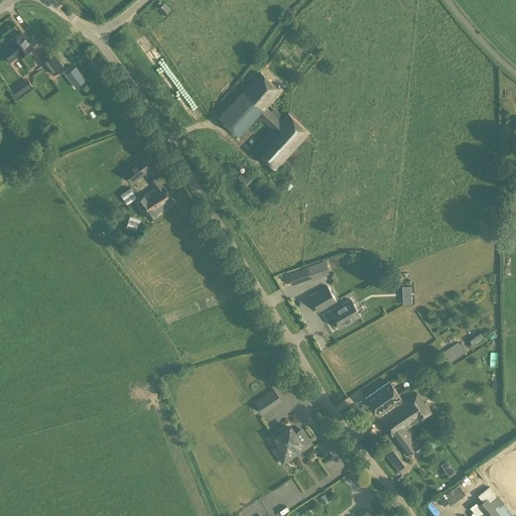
[(157,8),(163,15),(170,9),(163,3),(162,4),(159,1),(156,3),(159,7),(157,8)]
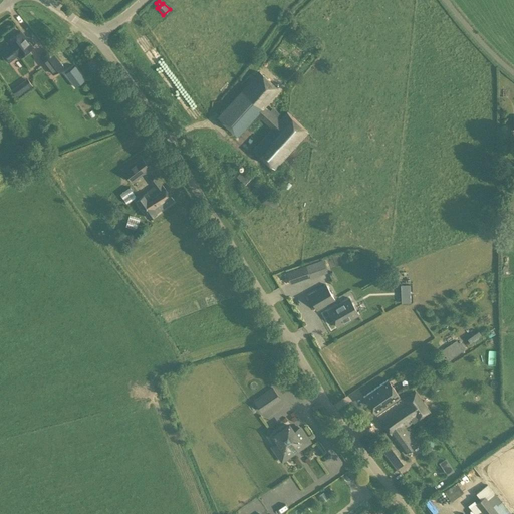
[(19,56),(32,47),(20,31),(7,41),(9,43),(0,49),(0,50),(8,61),(18,54),(19,56)]
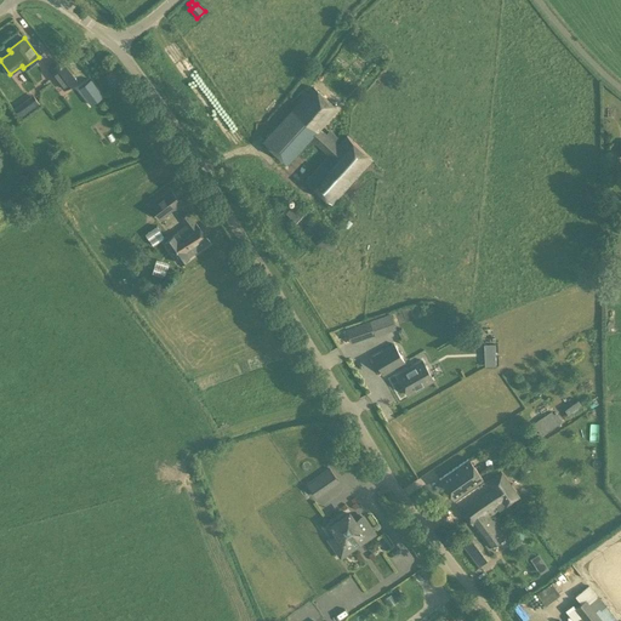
[(61,61),(49,69),(64,89),(75,80),(61,61)]
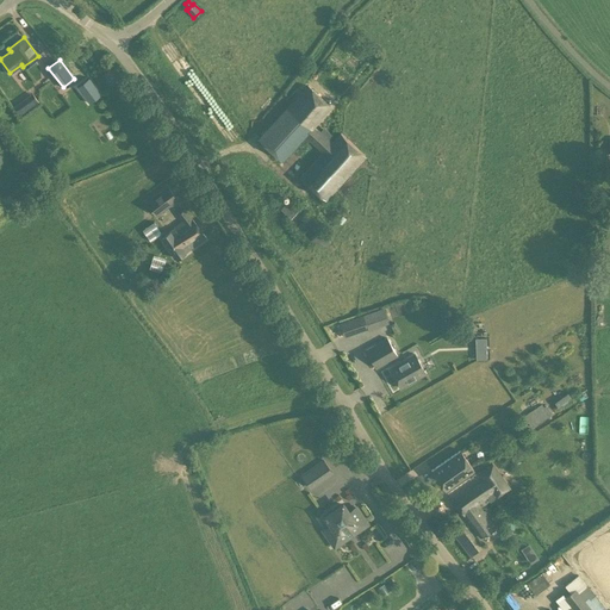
[(103,75),(111,86),(117,81),(109,70),(103,75)]
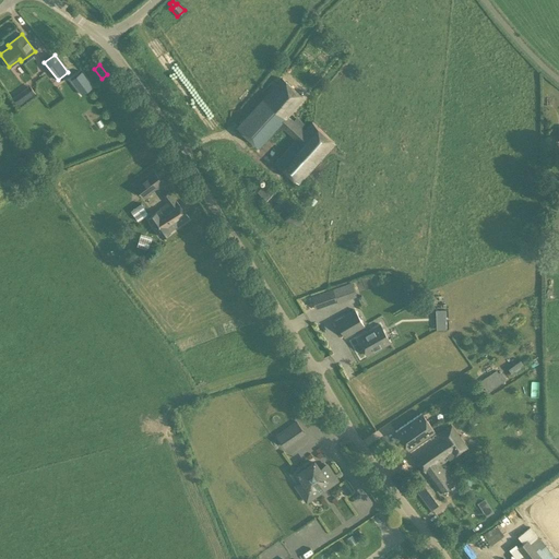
[(70,80),(81,94),(92,86),(81,71),(70,80)]
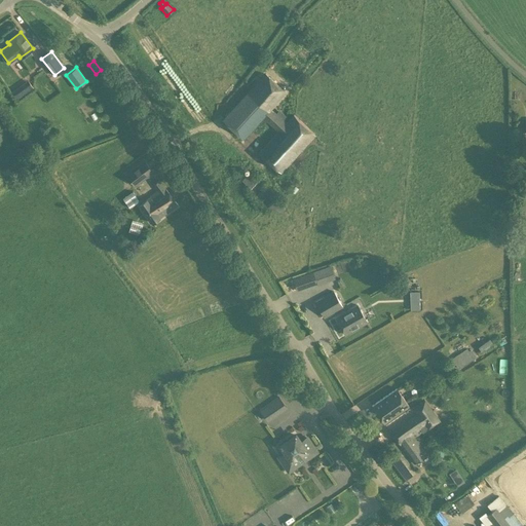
[(259,151),(280,172),(315,135),(294,114),(286,123),(284,121),(286,119),(285,118),(287,116),(279,110),(275,114),(269,108),(285,91),(265,74),(224,119),(242,137),(261,116),(277,132),(259,151)]
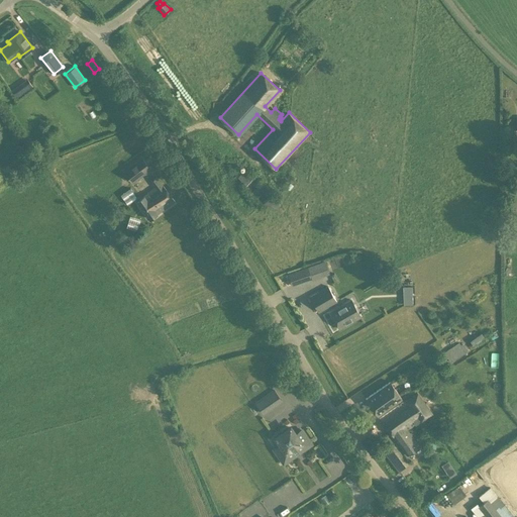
[(27,79),(11,91),(16,98),(32,86),(27,79)]
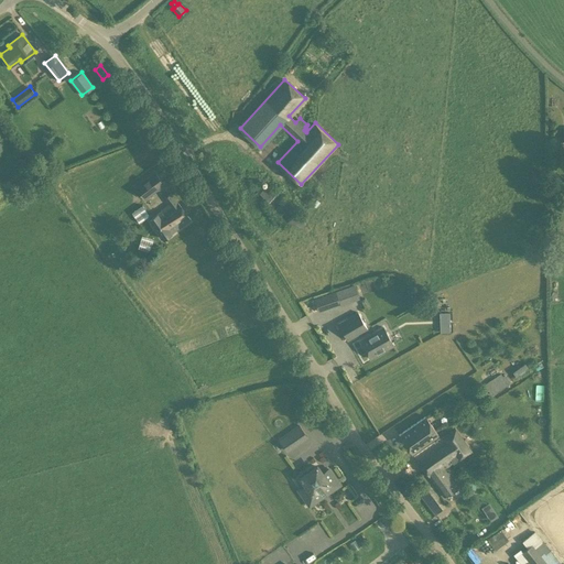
[(145,198),(163,184),(154,172),(136,186),(145,198)]
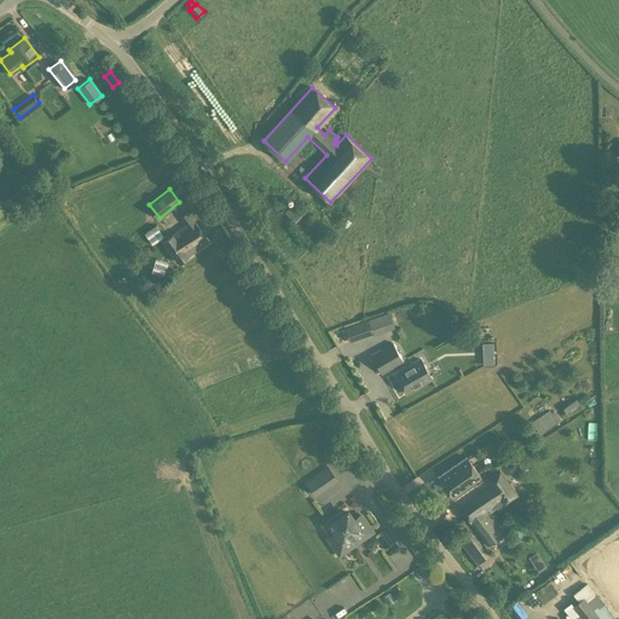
[(290,225),(312,246),(314,243),(325,232),(304,212),(302,213),(294,203),(284,213),(294,221),(290,225)]
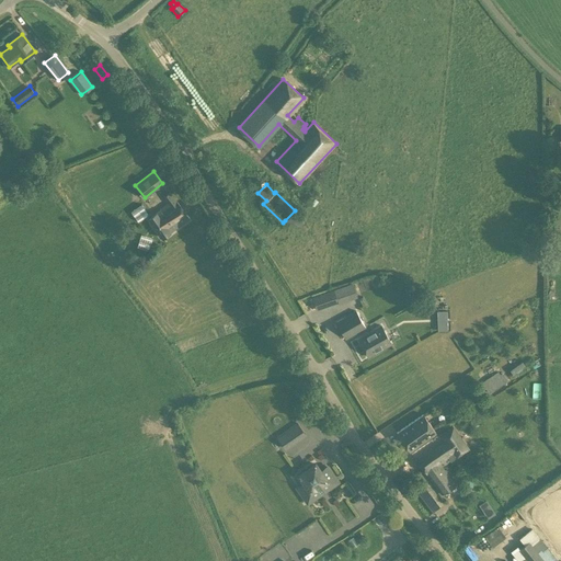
[(148,218),(162,238),(170,232),(170,231),(189,218),(169,192),(162,196),(167,203),(158,208),(159,209),(148,218)]
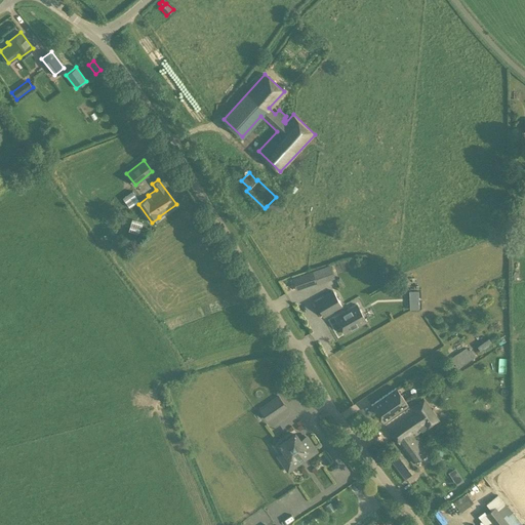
[(133,192),(123,199),(129,207),(139,201),(133,192)]
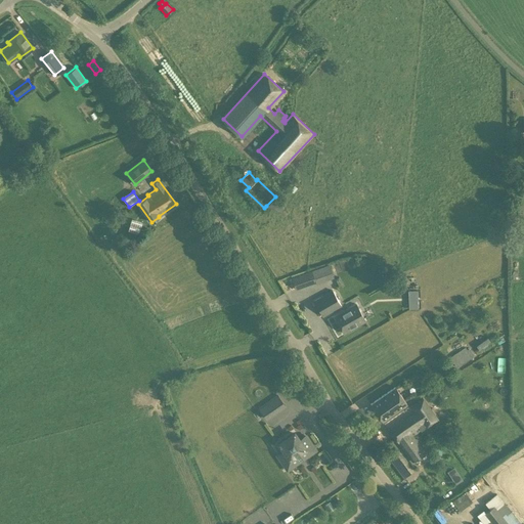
[(128,228),(138,231),(141,221),(131,218),(128,228)]
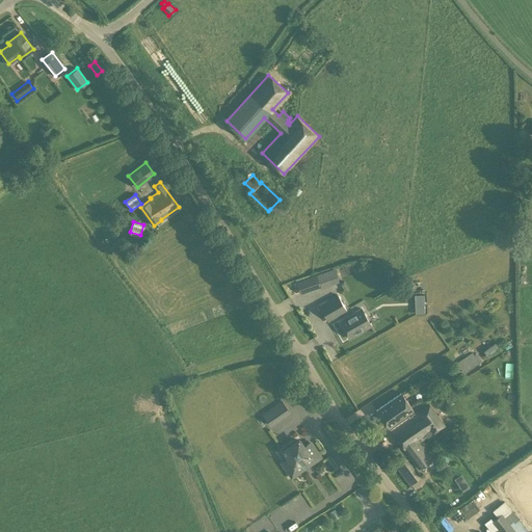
[(299,293),(318,287),(314,276),(295,283),(299,293)]
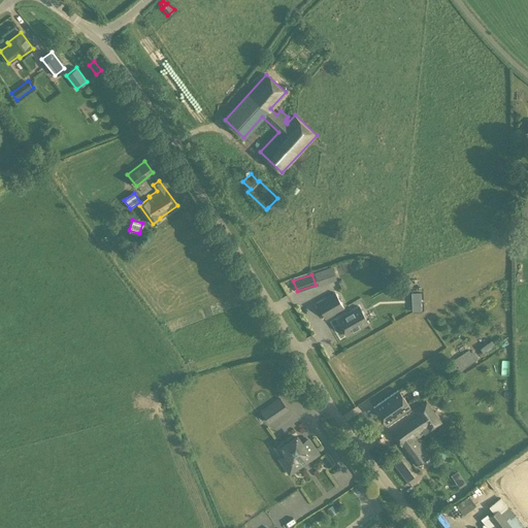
[(410,292),(411,310),(421,309),(420,291),(410,292)]
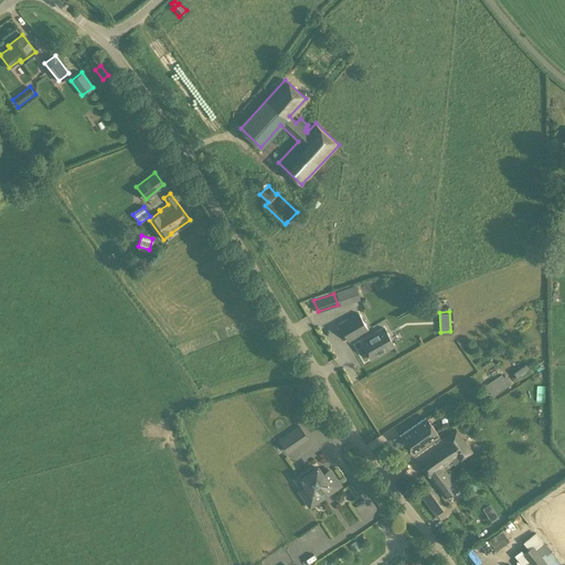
[(338,323),(348,341),(368,330),(359,312),(338,323)]
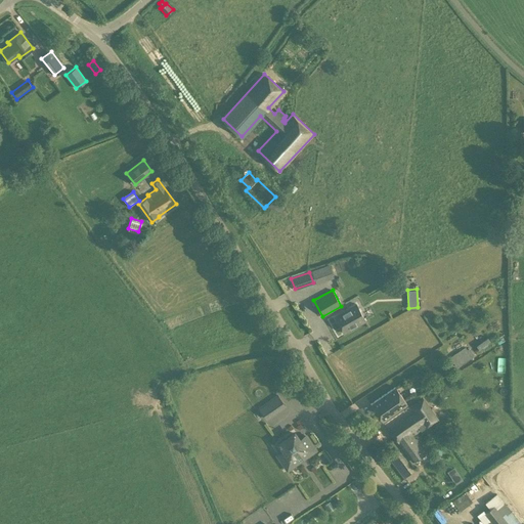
[(343,333),(365,320),(355,304),(338,314),(334,316),(340,326),(343,333)]
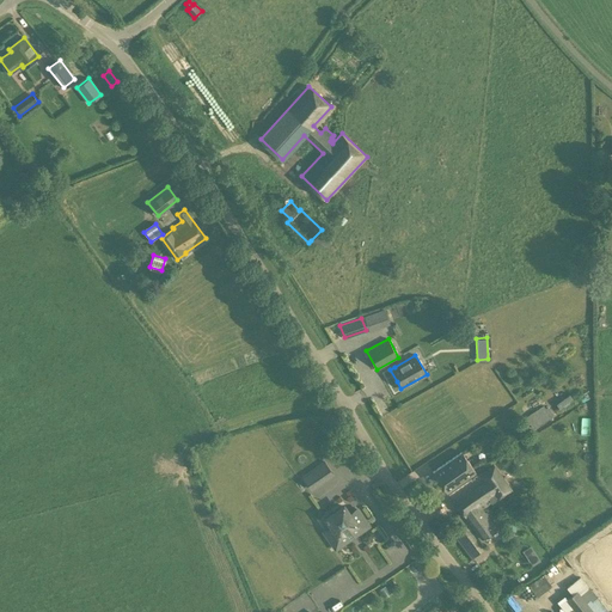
[(533,428),(551,416),(545,408),(527,420),(533,428)]
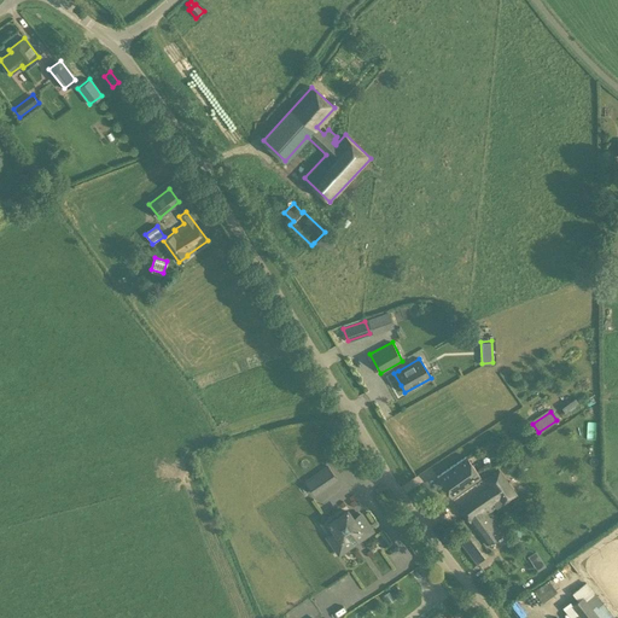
[(437,476),(450,496),(481,477),(467,456),(437,476)]
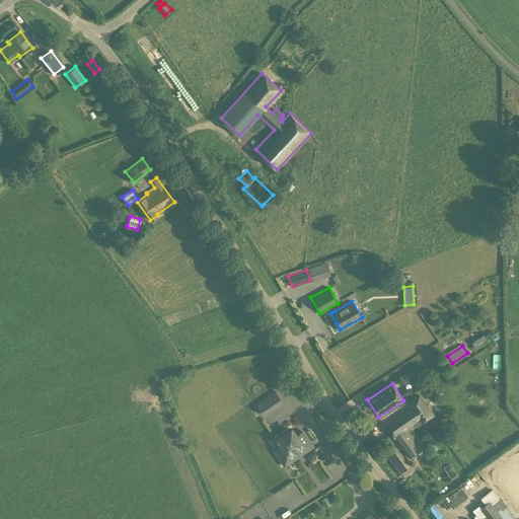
[(256,404),(265,416),(283,403),(275,391),(256,404)]
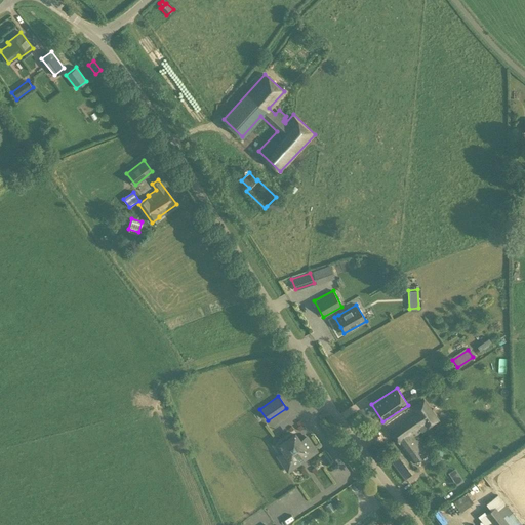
[(386,425),(413,463),(426,454),(413,437),(439,419),(423,398),(386,425)]
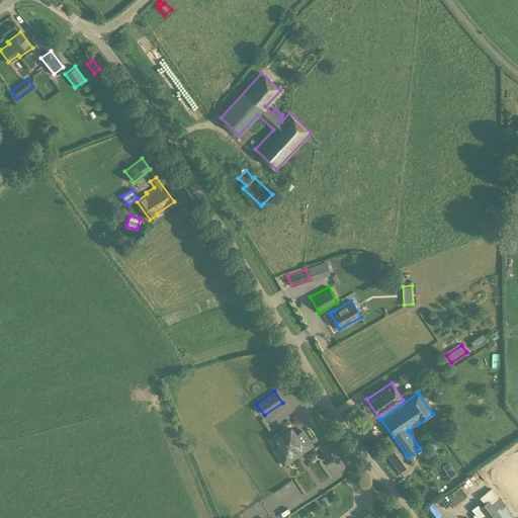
[(290,428),(275,438),(290,459),(312,445),(301,431),(295,435),(290,428)]
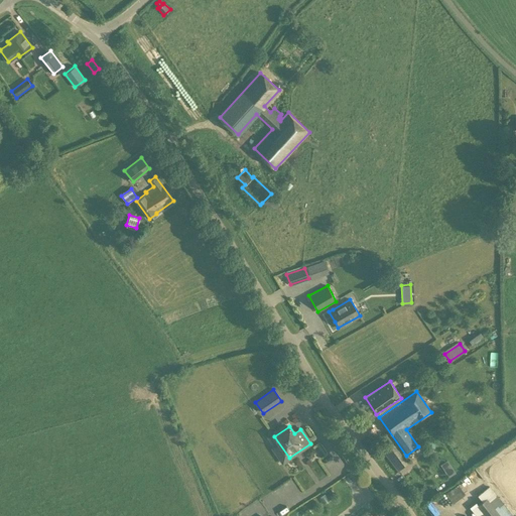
[(389,447),(383,453),(394,468),(401,463),(389,447)]
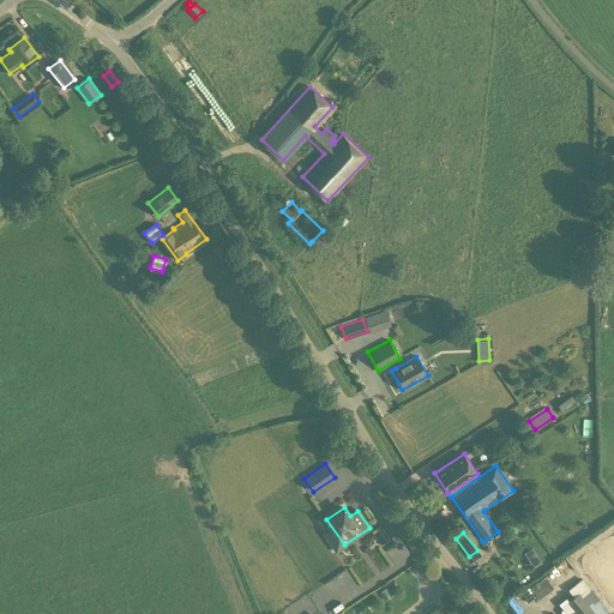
[(485,548),(477,537),(473,541),(480,552),(485,548)]
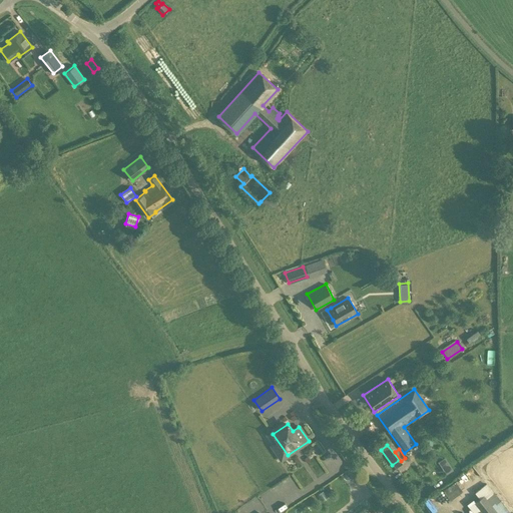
[(450,500),(463,491),(456,482),(443,491),(450,500)]
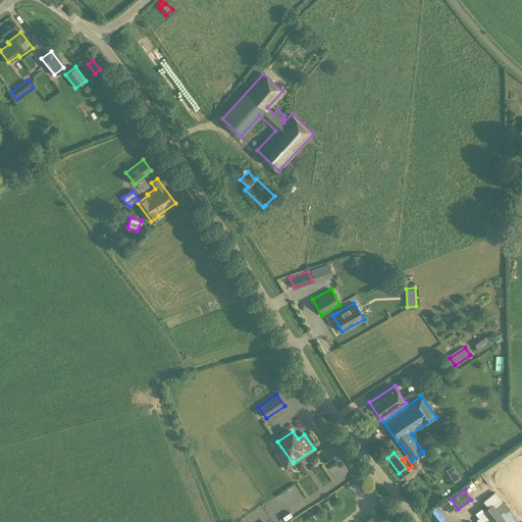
[(519,521),(496,491),(483,501),(487,507),(482,511),(490,521),(519,521)]
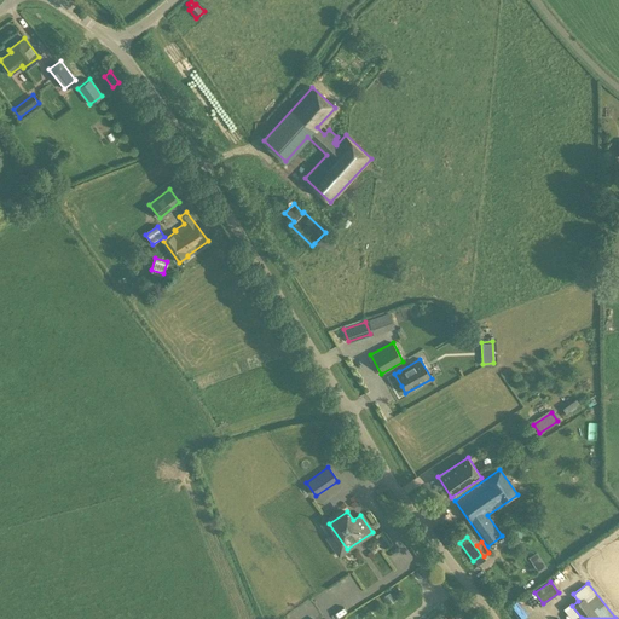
[(512,605),(520,618),(532,611),(522,597),(512,605)]
